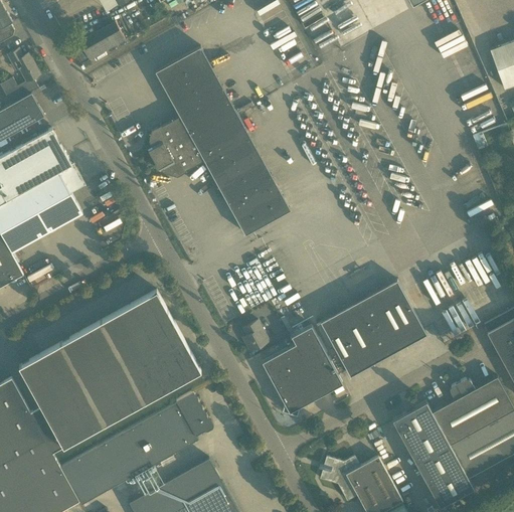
[(12,24),(0,3),(0,30),(10,25),(12,24)]
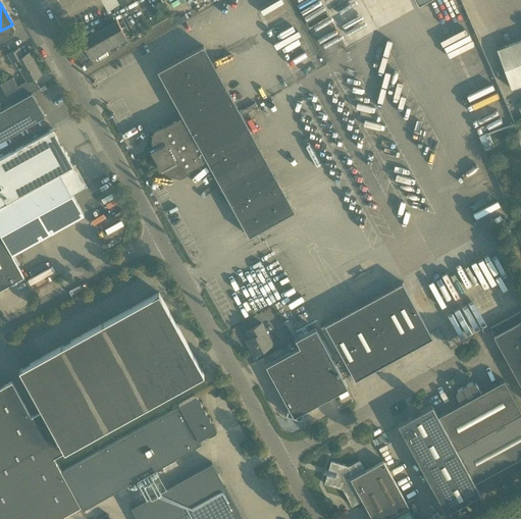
[(86,63),(126,43),(116,22),(75,43),(86,63)]
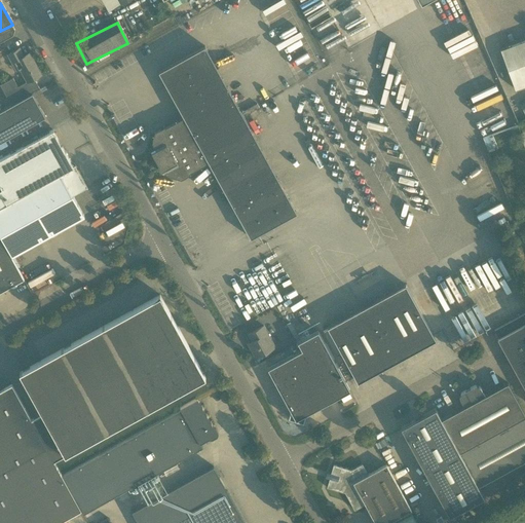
[(14,32),(10,26),(0,31),(0,44),(12,38),(14,32)]
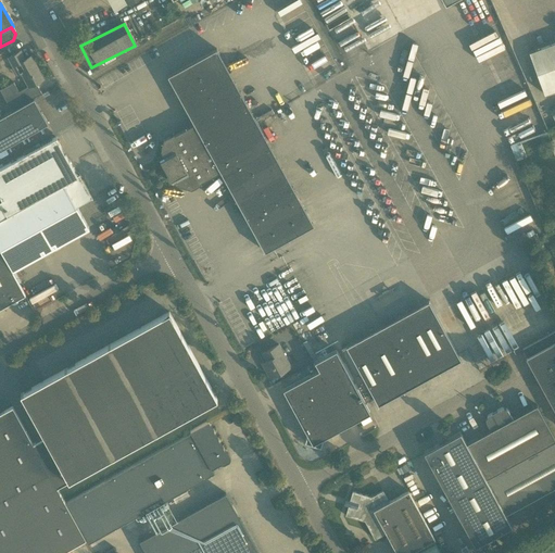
[(554,46),(528,55),(543,98),(554,93),(554,46)]
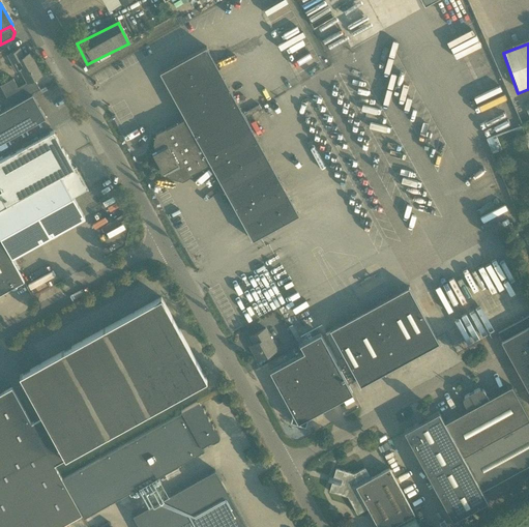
[(166,132),(165,130),(155,136),(152,147),(155,152),(150,154),(164,177),(168,175),(171,180),(182,183),(190,178),(190,177),(209,167),(252,243),(298,217),(205,50),(158,75),(184,121),(166,132)]
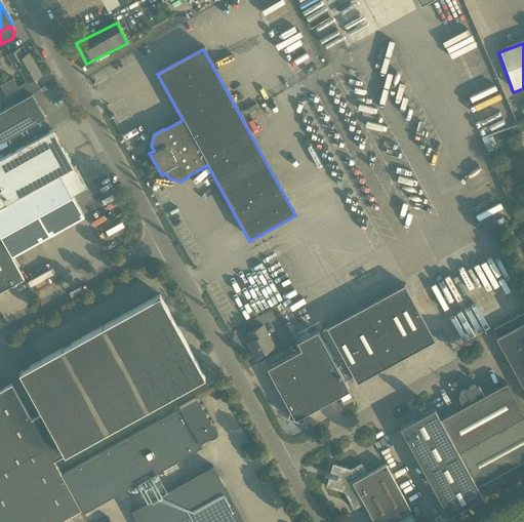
[(41,77),(36,69),(34,70),(33,67),(34,66),(29,55),(23,58),(18,51),(7,57),(15,73),(21,71),(24,76),(22,76),(27,85),(33,81),(41,77)]
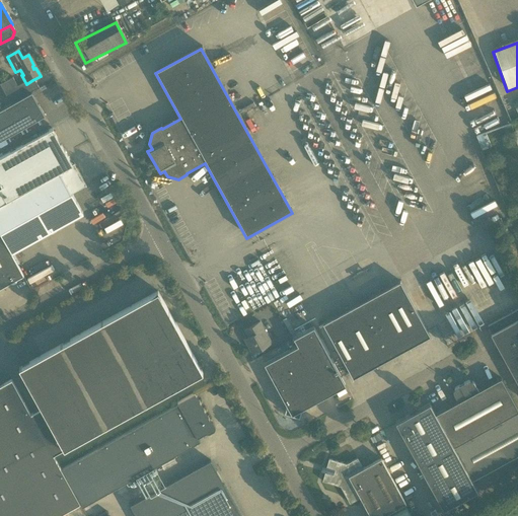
[(32,80),(26,84),(17,89),(12,79),(0,85),(0,88),(9,105),(38,90),(32,80)]
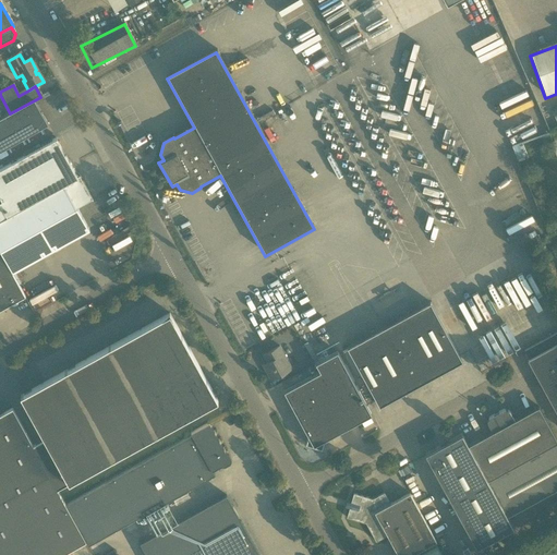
[(0,156),(47,128),(33,103),(0,121),(0,156)]
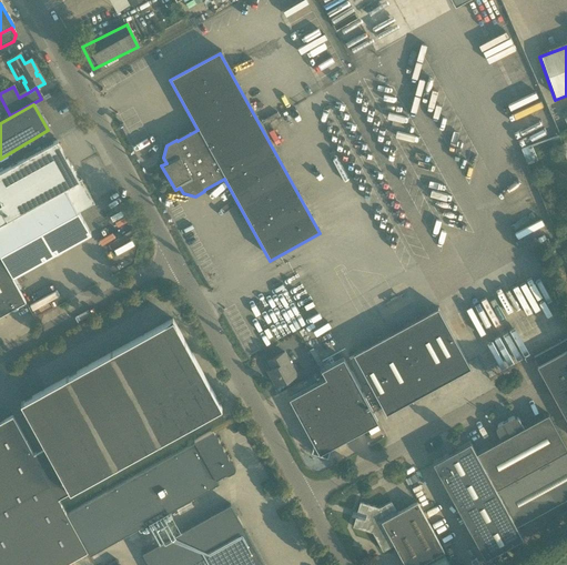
[(0,258),(12,280),(90,236),(78,214),(92,205),(93,207),(83,188),(81,189),(78,182),(56,143),(0,173),(0,258)]
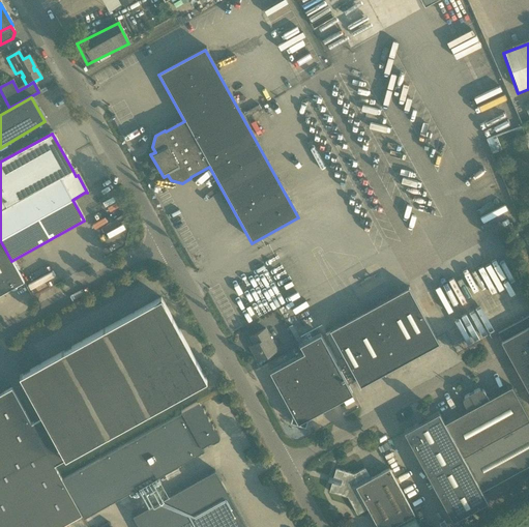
[(0,295),(23,284),(10,261),(11,261),(0,240),(0,295)]
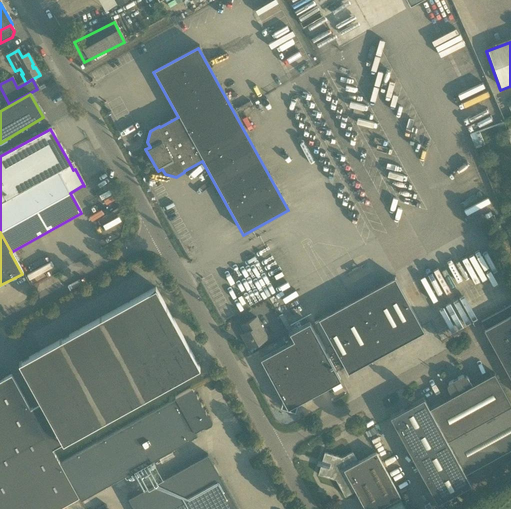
[(392,281),(363,297),(377,324),(367,329),(381,356),(421,334),(421,335),(423,334),(394,280),(392,281)]
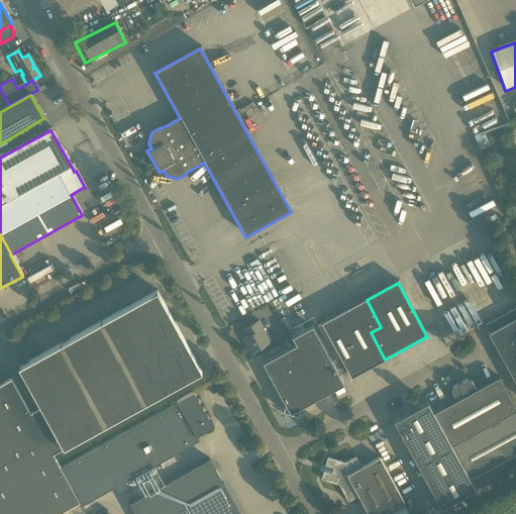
[(53,455),(74,443),(201,374),(157,293),(18,369),(40,409),(29,415),(10,381),(0,386),(0,513),(60,513),(79,504),(60,471),(53,455)]
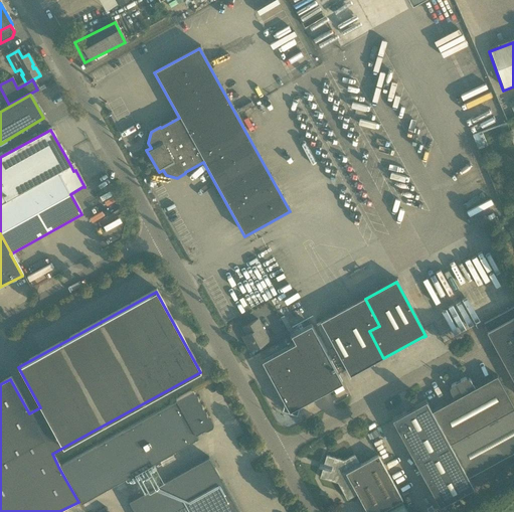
[(379,326),(365,299),(322,322),(321,322),(320,323),(349,377),(351,376),(383,358),(369,331),(379,326)]
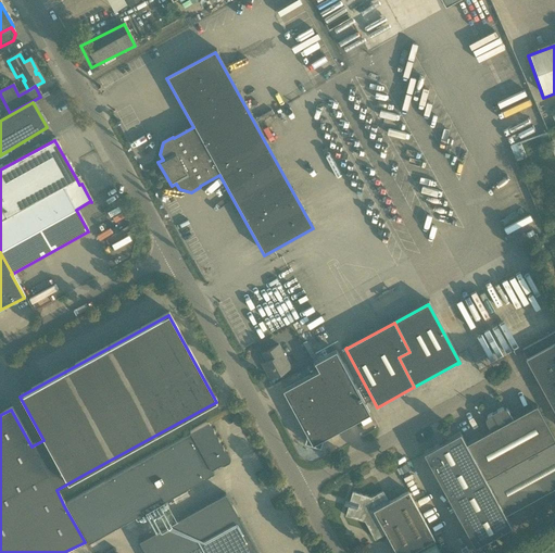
[(554,334),(531,347),(521,352),(526,360),(525,361),(554,416),(554,334)]
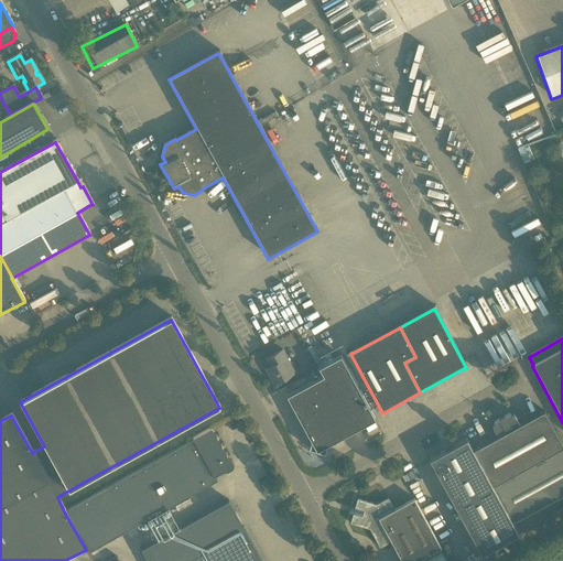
[(264,373),(267,376),(273,387),(294,375),(281,353),(266,362),(269,369),(264,371),(264,373)]
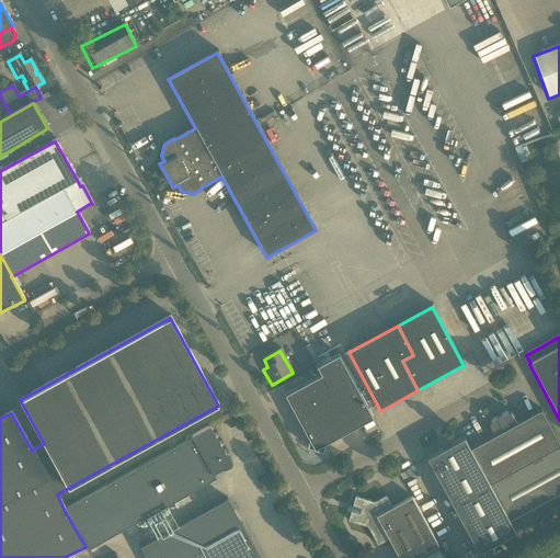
[(373,420),(368,411),(338,356),(317,368),(321,376),(285,396),(309,441),(307,448),(322,454),(324,445),(373,420)]
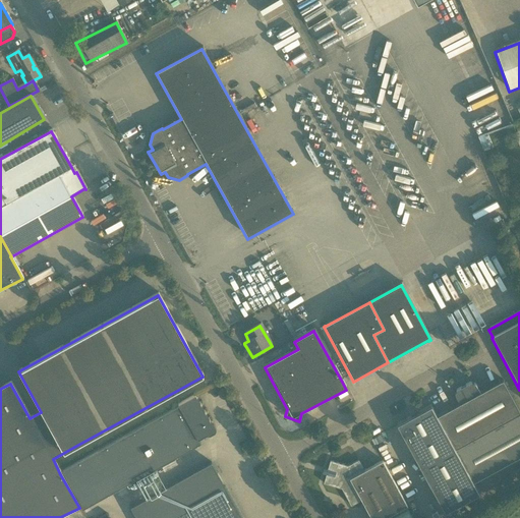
[(294,345),(280,350),(282,355),(296,350),(294,345)]
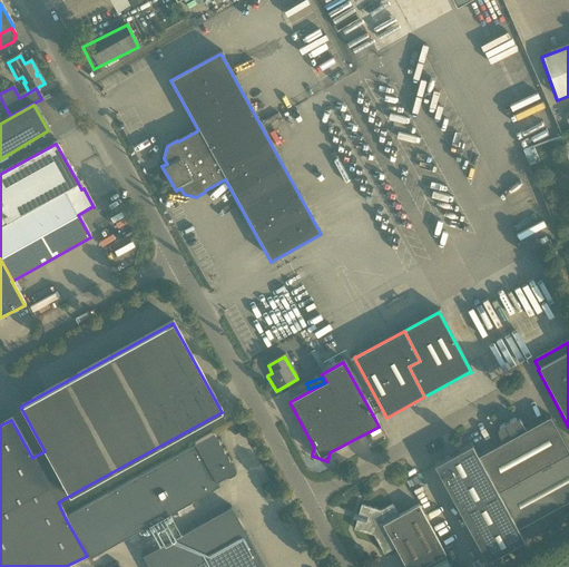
[(502,445),(477,458),(484,471),(497,495),(511,518),(517,530),(568,501),(568,455),(549,419),(525,432),(519,422),(513,421),(508,423),(509,426),(504,428),(503,426),(499,429),(497,434),(502,445)]
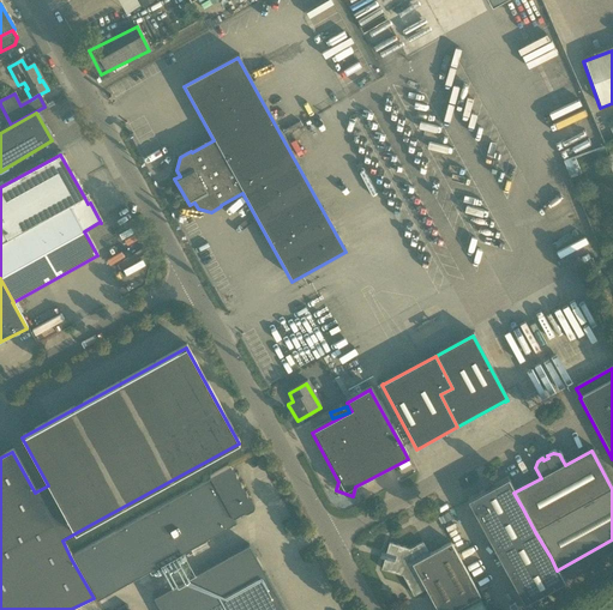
[(71,559),(94,598),(96,603),(224,531),(235,525),(233,520),(245,513),(248,511),(250,506),(247,502),(248,501),(229,466),(209,478),(210,481),(71,559)]
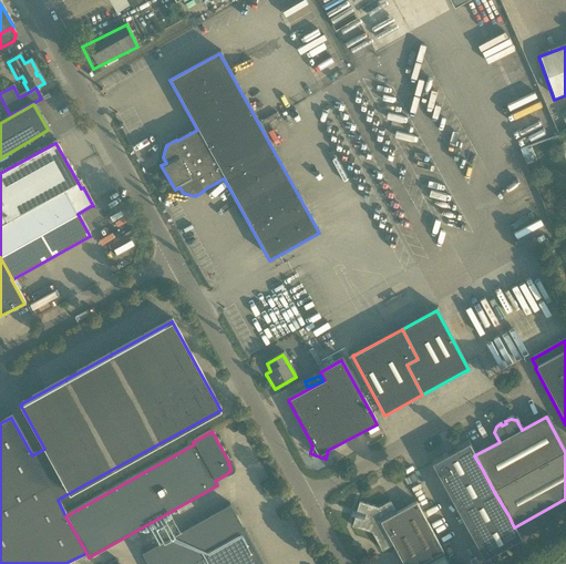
[(431,464),(444,489),(482,469),(474,455),(469,444),(431,464)]
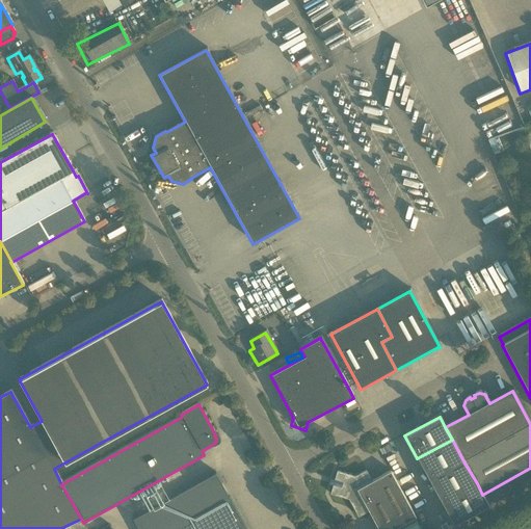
[(463,461),(452,440),(417,458),(429,480),(463,461)]
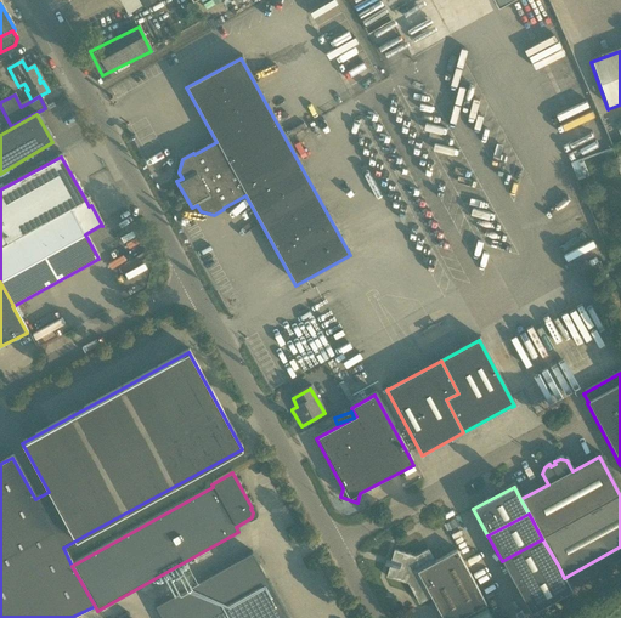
[(502,561),(517,588),(558,565),(542,539),(502,561)]
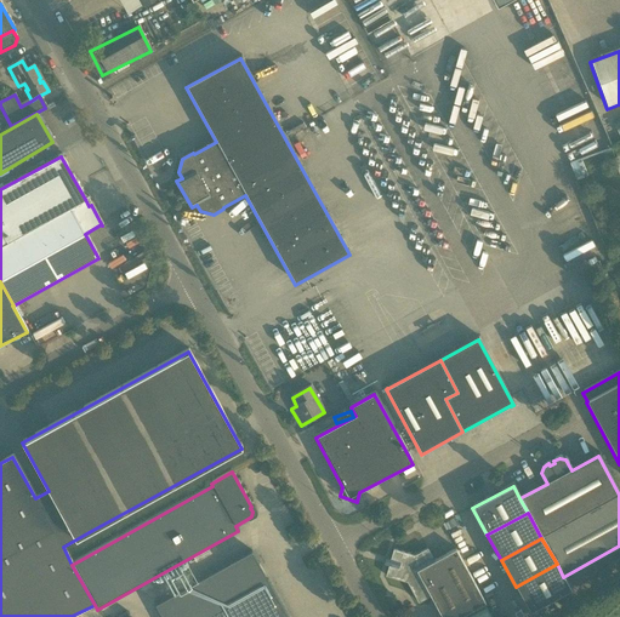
[(430,599),(439,616),(464,616),(484,605),(455,552),(433,564),(426,552),(414,558),(393,552),(390,563),(392,563),(390,569),(388,567),(385,578),(407,584),(417,606),(430,599)]
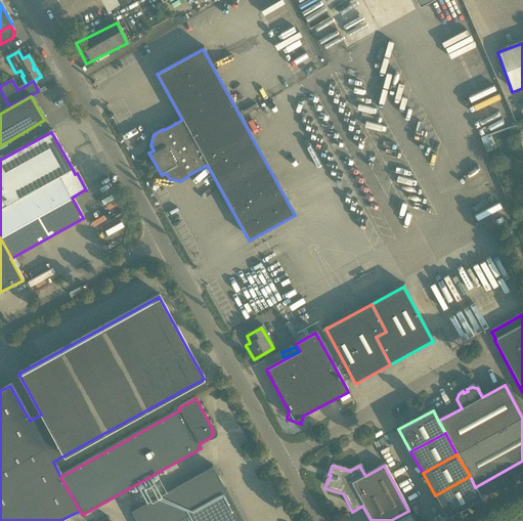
[(241,520),(212,468),(130,513),(134,520),(241,520)]
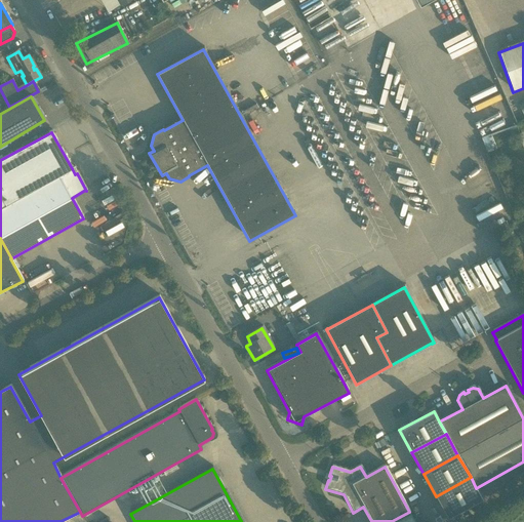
[(482,499),(476,488),(471,477),(436,496),(448,518),(482,499)]
